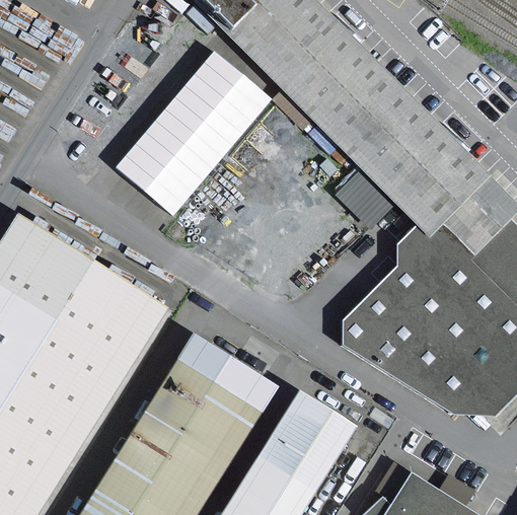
[(199,0),(196,3),(376,185),(409,217),(416,224),(429,237),(444,222),(475,253),(511,218),(516,212),(516,202),(474,159),(316,0),(199,0)]
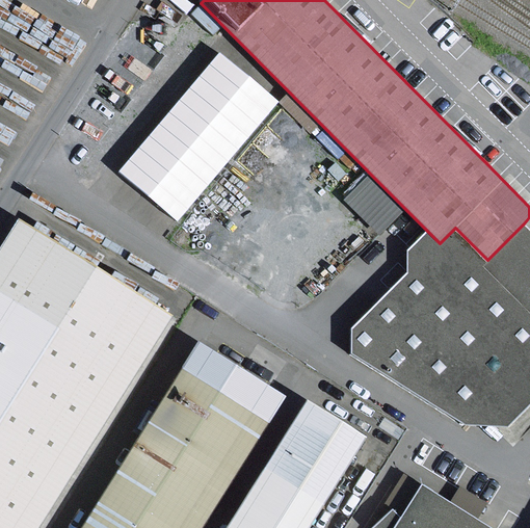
[(38,527),(171,318),(18,221),(0,249),(0,527),(38,527)]
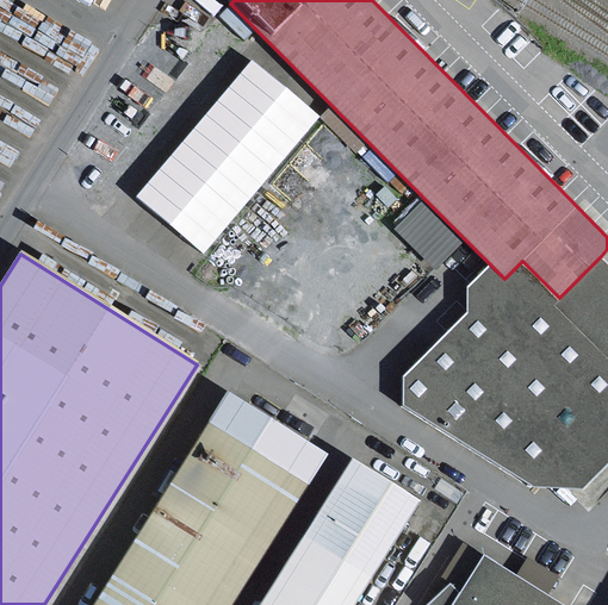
[(504,279),(489,263),(466,285),(467,311),(402,375),(403,401),(533,485),(583,486),(607,460),(607,263),(601,256),(559,298),(522,261),(504,279)]
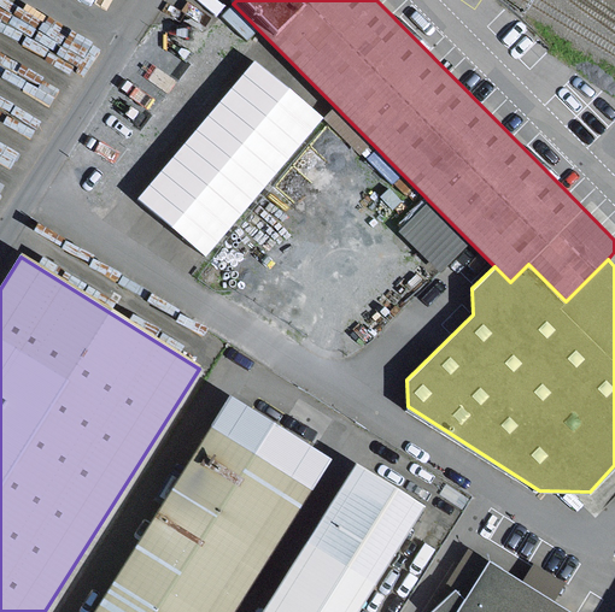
[(230,611),(328,459),(229,398),(94,611),(230,611)]
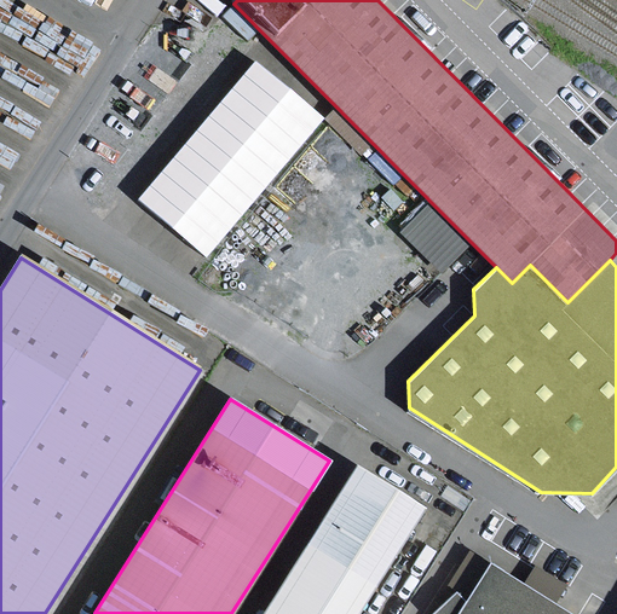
[(355,613),(422,509),(355,467),(261,613),(355,613)]
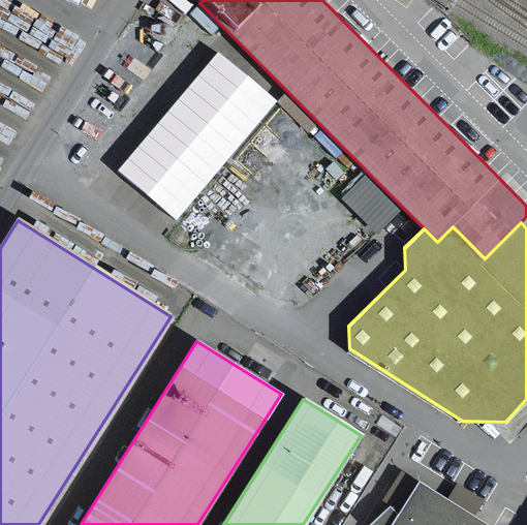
[(486,524),(419,482),(400,512),(389,506),(369,524),(486,524)]
